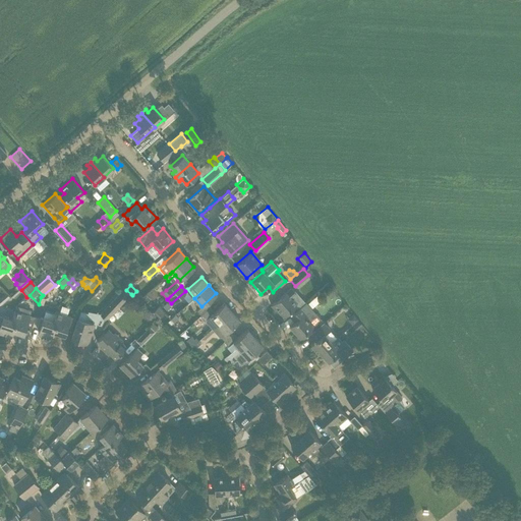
[(124,288),(100,312),(107,320),(108,319),(130,294),(126,290),(124,288)]
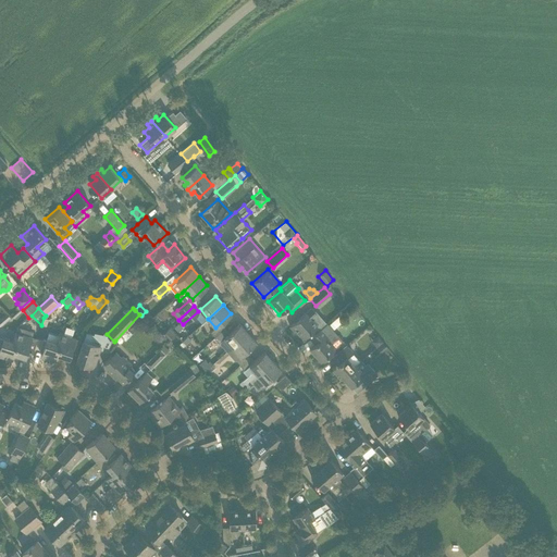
[(295,330),(302,338),(317,325),(309,317),(314,312),(310,308),(298,319),(289,326),(294,331),(295,330)]
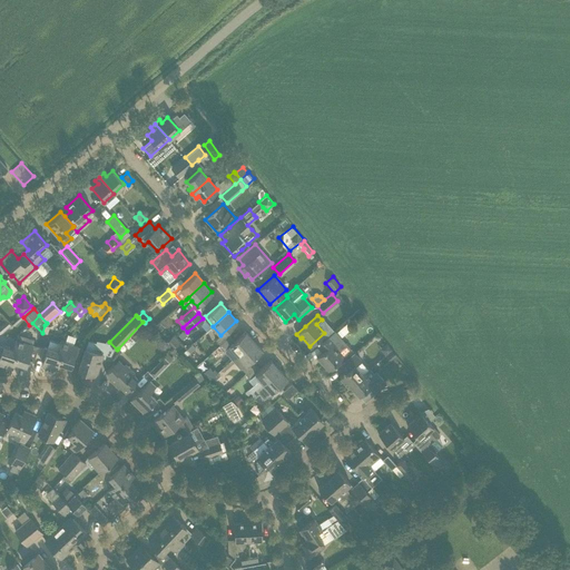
[(6,320),(1,324),(6,330),(10,325),(6,320)]
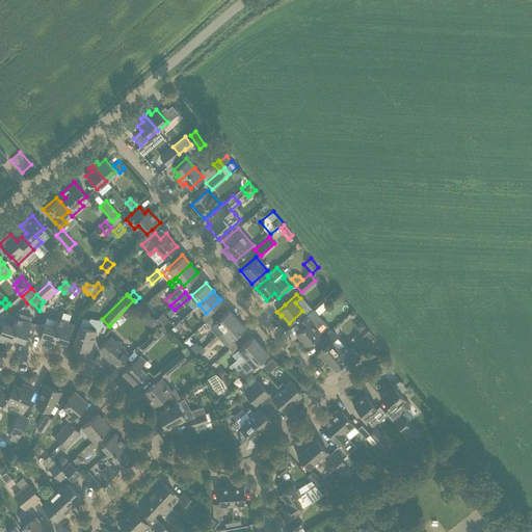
[(326,301),(321,306),(325,311),(330,306),(326,301)]
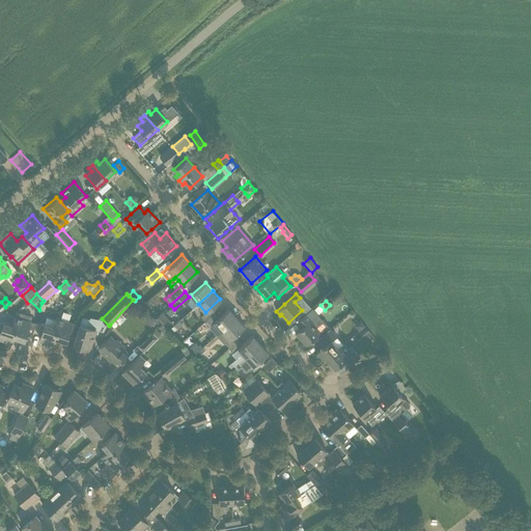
[(208,327),(216,335),(236,317),(228,308),(216,319),(212,315),(204,322),(208,327)]
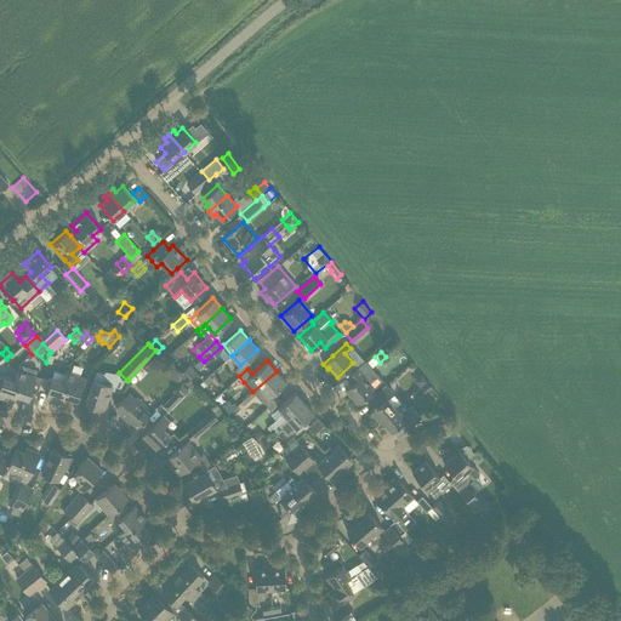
[(28,398),(35,376),(36,370),(18,364),(13,380),(7,399),(13,400),(15,394),(28,398)]
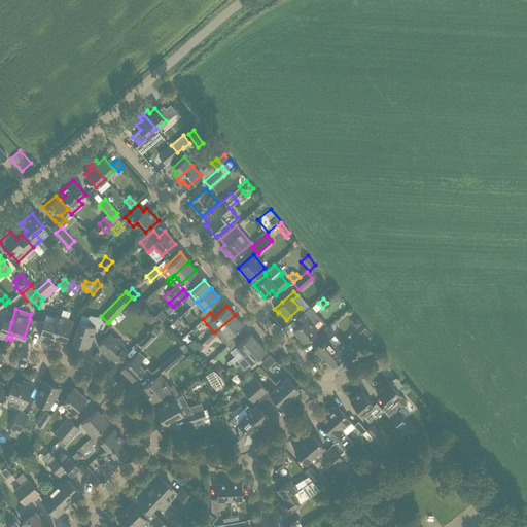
[(303,342),(316,329),(321,325),(311,314),(309,316),(304,310),(293,320),(297,325),(292,329),(303,342)]
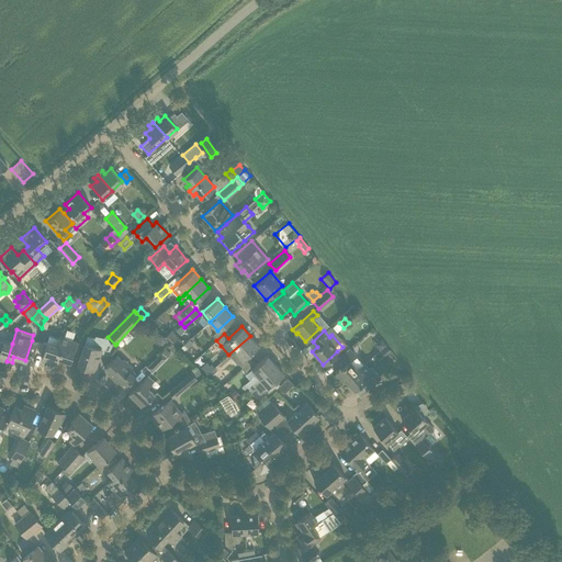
[(94,370),(100,351),(100,349),(91,346),(94,338),(87,335),(83,344),(77,364),(94,370)]
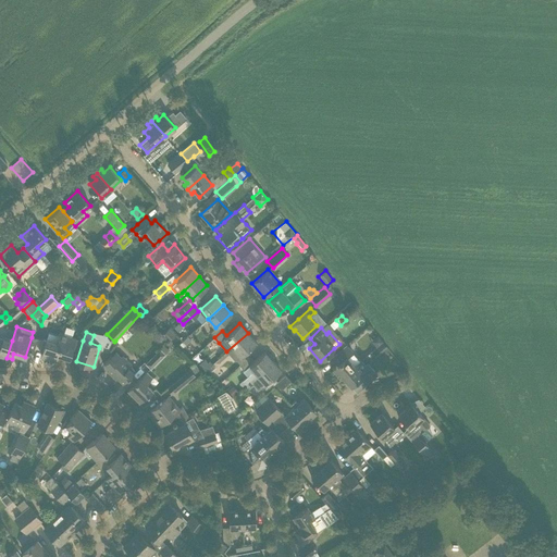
[(56,342),(50,359),(56,361),(58,355),(69,358),(75,338),(59,333),(56,342)]
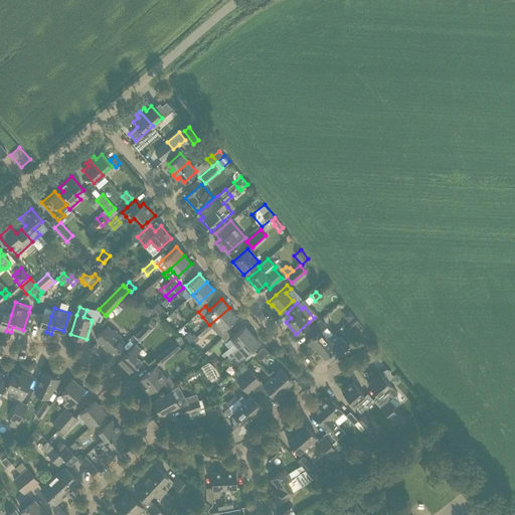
[(229,308),(209,325),(216,333),(221,328),(221,329),(236,316),(229,308)]
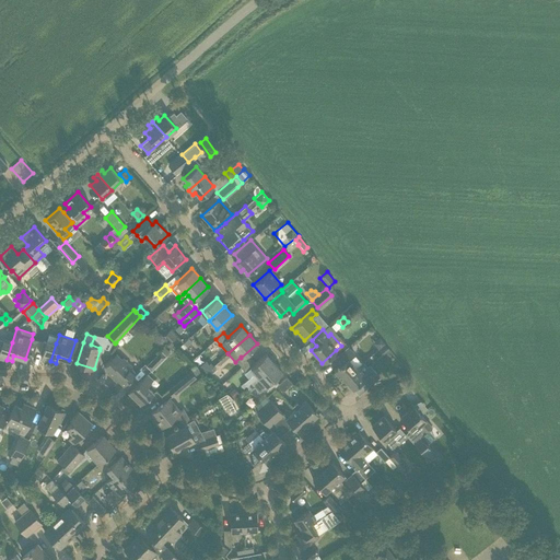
[(0,358),(7,360),(12,342),(3,339),(2,341),(0,339),(0,358)]
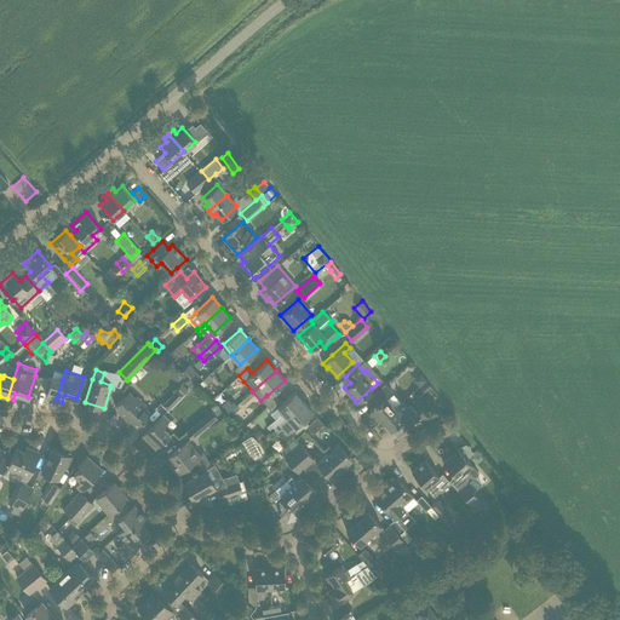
[(45,396),(56,400),(62,380),(52,377),(51,379),(47,378),(44,390),(47,391),(45,396)]
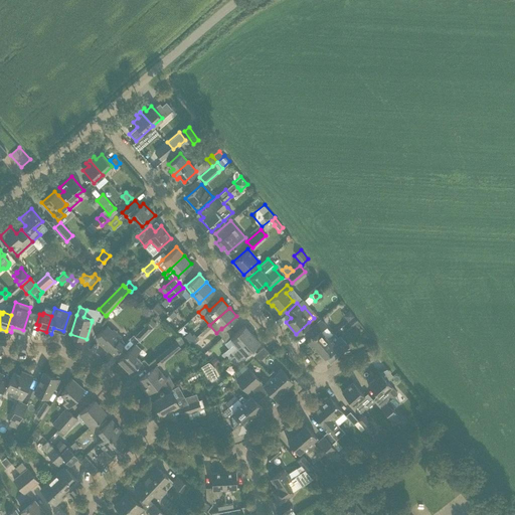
[(326,325),(320,318),(306,330),(312,336),(307,341),(315,350),(317,348),(316,348),(332,334),(325,326),(326,325)]
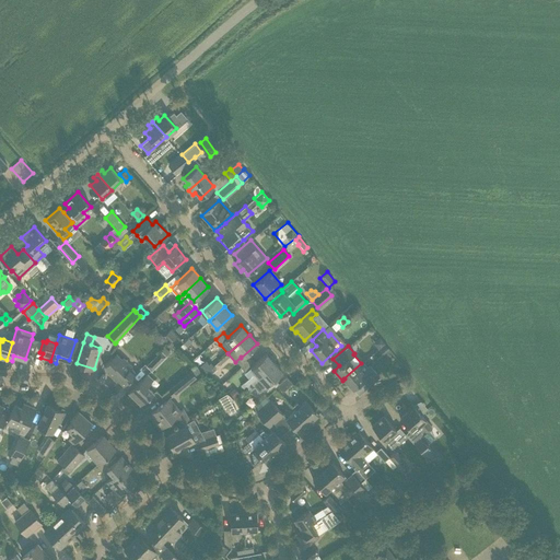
[(146,365),(151,371),(166,357),(161,350),(146,365)]
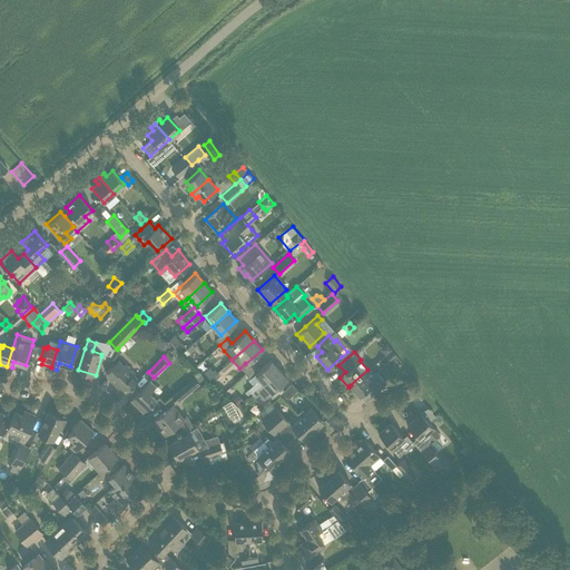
[(120,387),(125,392),(138,380),(133,374),(134,373),(125,364),(124,365),(118,360),(105,372),(110,377),(109,380),(118,389),(120,387)]
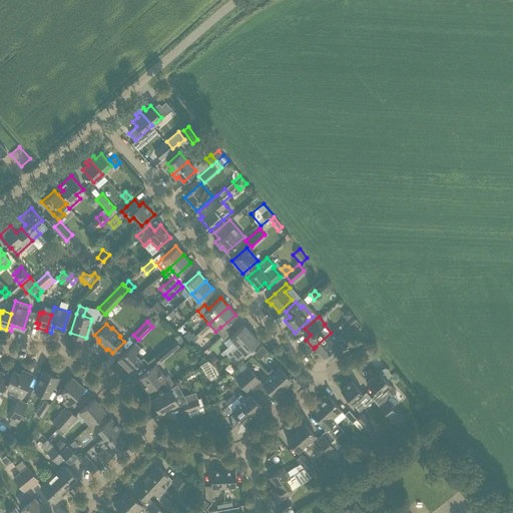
[(223,350),(226,354),(234,347),(236,345),(250,332),(243,324),(229,336),(233,341),(223,350)]
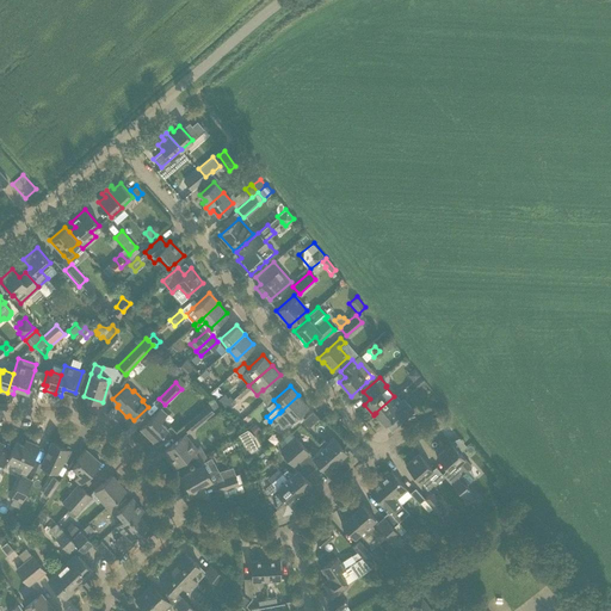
[(375,413),(376,413),(384,424),(392,418),(397,425),(414,411),(397,393),(394,396),(375,413)]
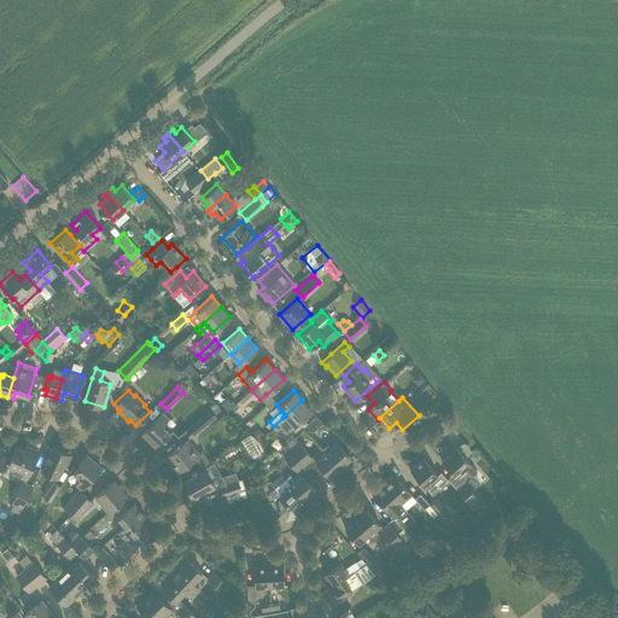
[(283,418),(273,426),(277,430),(280,426),(286,432),(312,410),(302,400),(285,415),(283,418)]
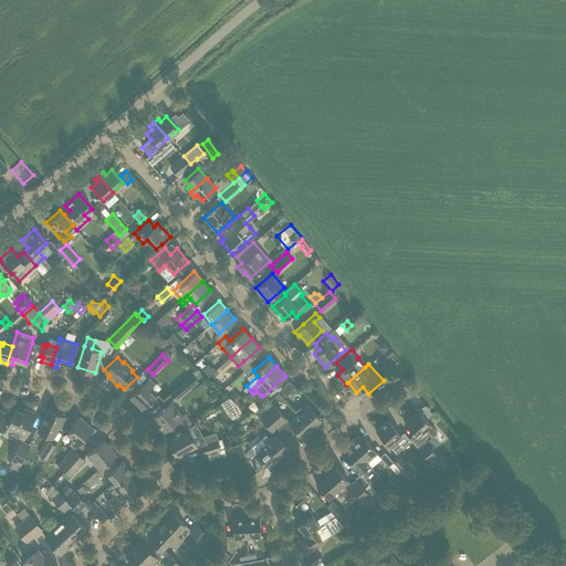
[(191,376),(170,394),(175,400),(197,381),(191,376)]
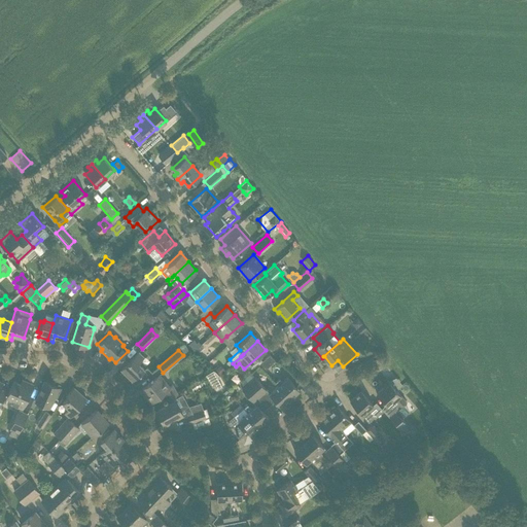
[(119,370),(132,381),(145,369),(139,362),(144,357),(139,351),(119,370)]
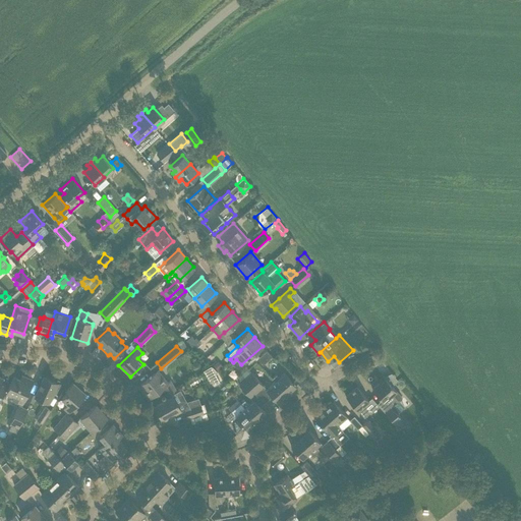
[(267,350),(255,359),(262,365),(272,356),(267,350)]
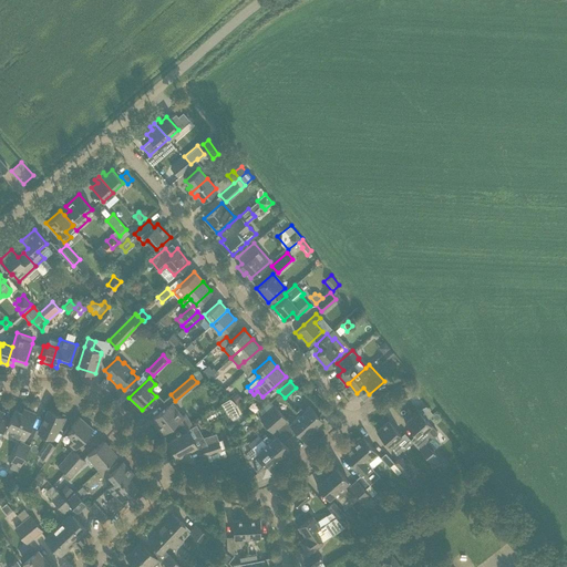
[(236,393),(230,398),(236,403),(241,399),(236,393)]
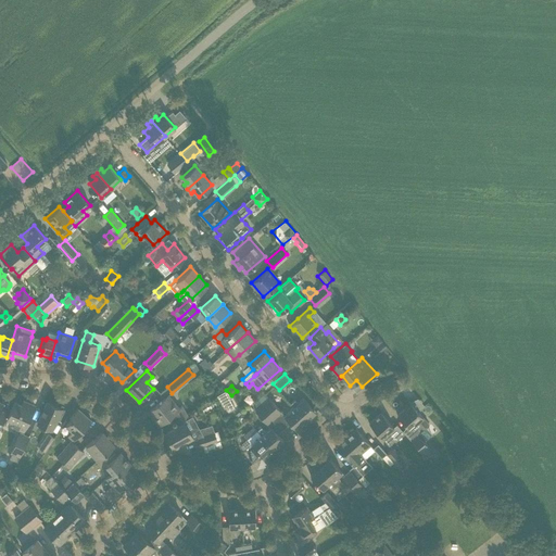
[(293,407),(307,424),(312,419),(310,417),(315,412),(313,408),(319,403),(306,389),(294,399),(291,395),(287,400),(293,407)]
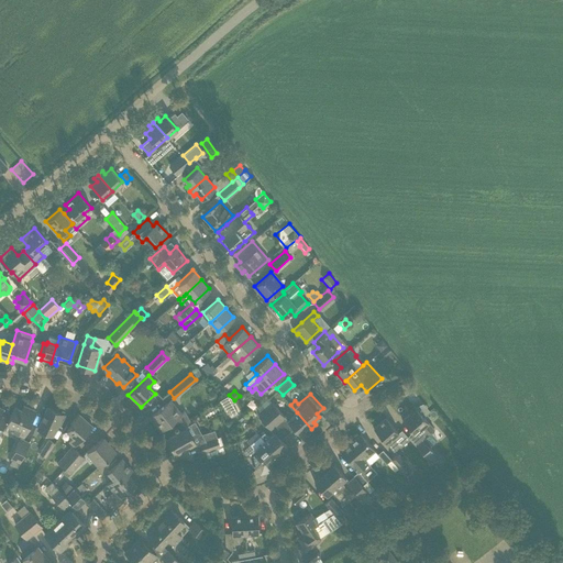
[(238,412),(232,403),(234,401),(228,395),(218,400),(228,418),(238,412)]
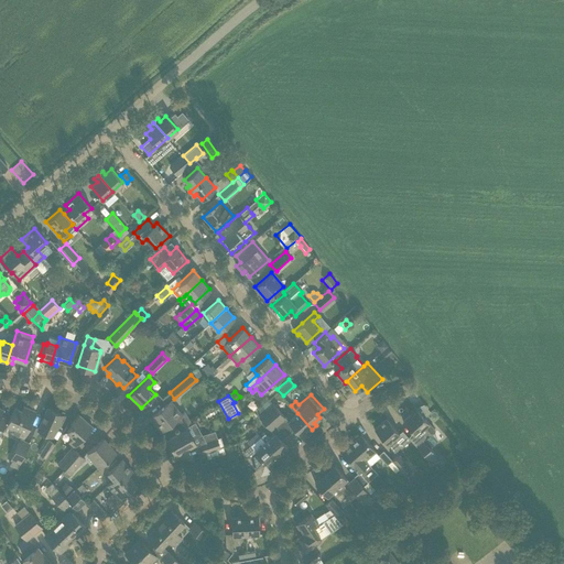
[(176,418),(181,425),(190,420),(185,411),(182,413),(171,400),(150,418),(161,431),(176,418)]
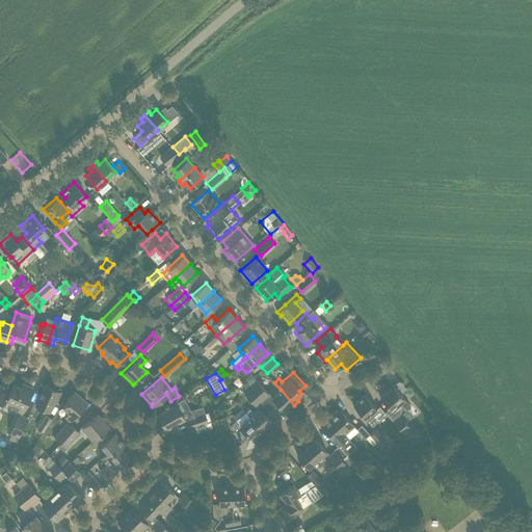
[(257,381),(250,387),(262,400),(269,394),(257,381)]
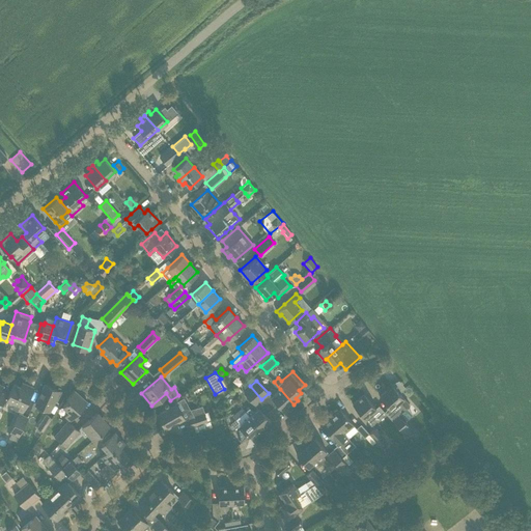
[(9,393),(6,399),(14,402),(11,407),(22,411),(32,387),(22,383),(20,386),(14,384),(9,393)]
